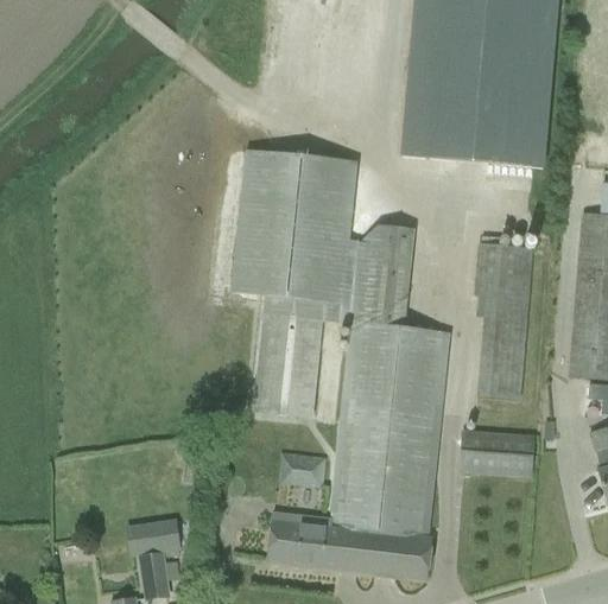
[(415,0),(404,151),(544,161),(556,0),(415,0)]
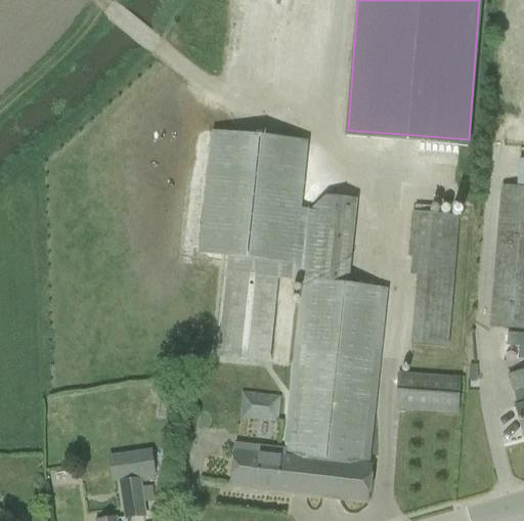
[(219,354),(269,358),(278,258),(292,259),(304,137),(215,129),(204,250),(229,253),(219,354)]
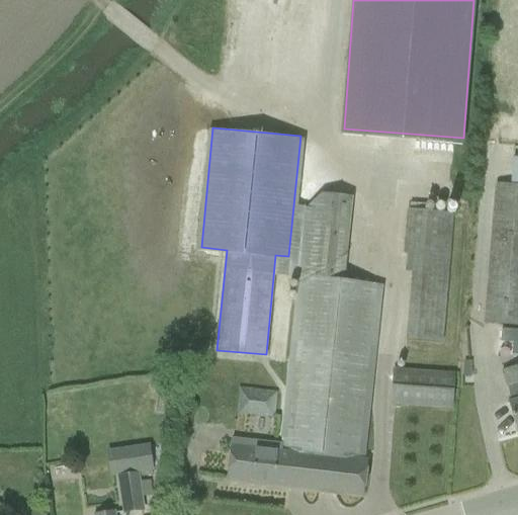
[(493,220),(485,322),(498,323),(498,342),(495,343),(509,396),(517,393),(517,183),(496,182),(493,220)]
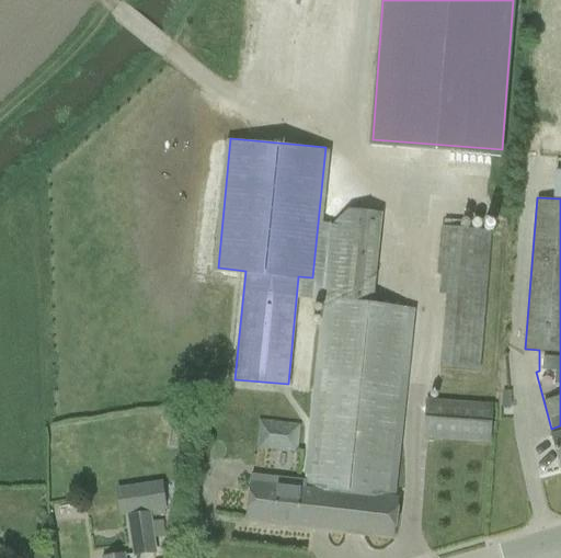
[(250,473),(247,497),(244,519),(392,536),(398,496),(395,496),(414,307),(371,303),(381,211),(347,207),(329,224),(304,478),(250,473)]
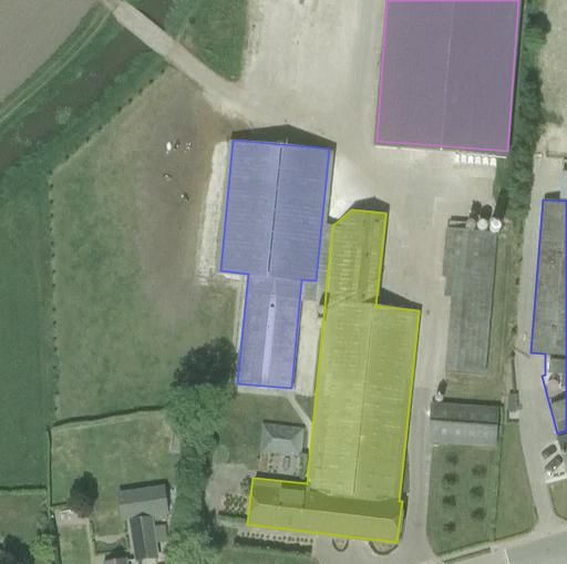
[(443,369),(484,372),(496,232),(445,227),(440,276),(445,276),(443,291),(450,293),(443,369)]
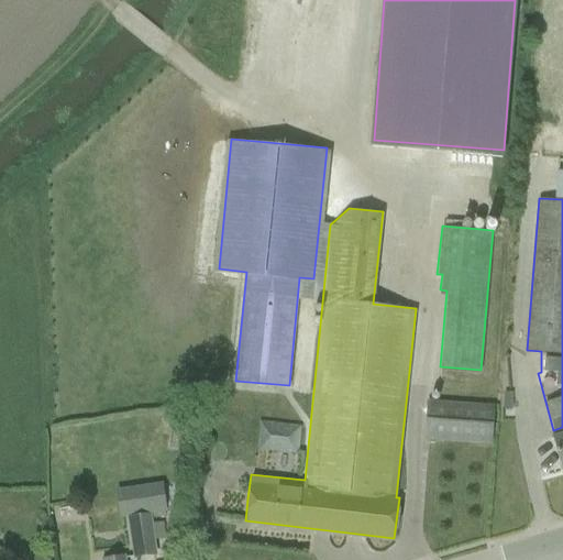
[(428,398),(424,437),(489,441),(492,403),(428,398)]
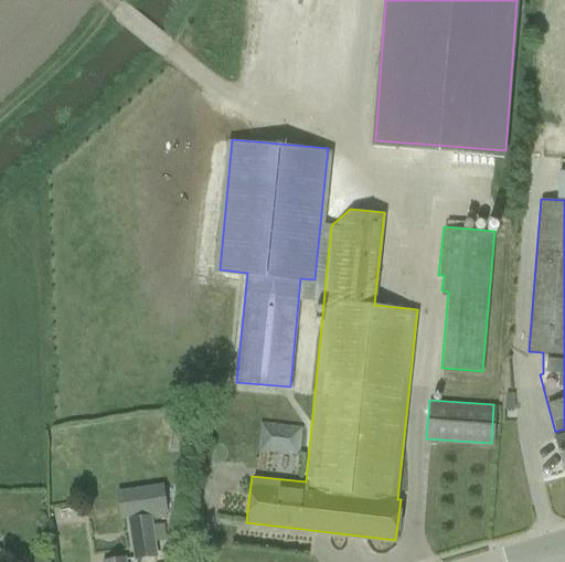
[(182,421),(169,412),(163,420),(178,428),(182,421)]
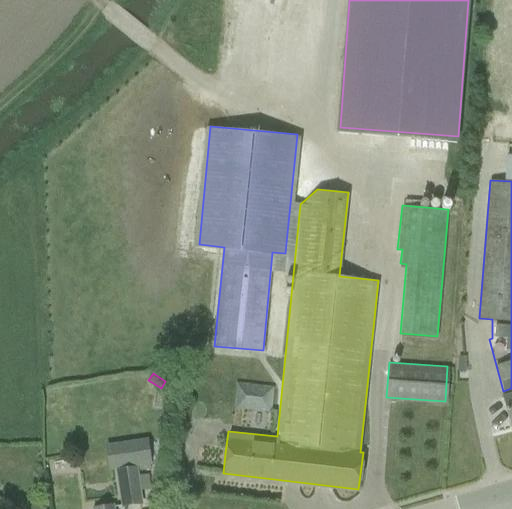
[(232,408),(271,412),(274,386),(236,381),(232,408)]
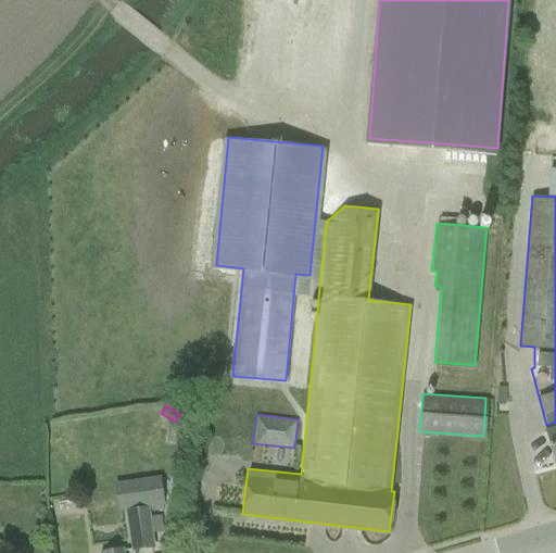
[(555,427),(545,430),(548,441),(554,462),(555,461),(555,427)]
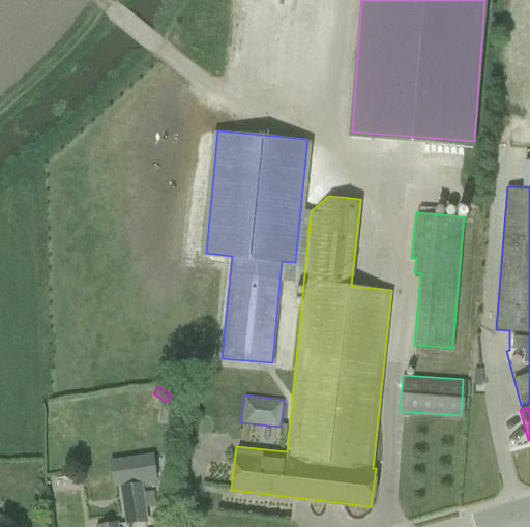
[(155,478),(152,457),(127,460),(129,482),(142,480),(143,487),(155,485),(154,478),(155,478)]
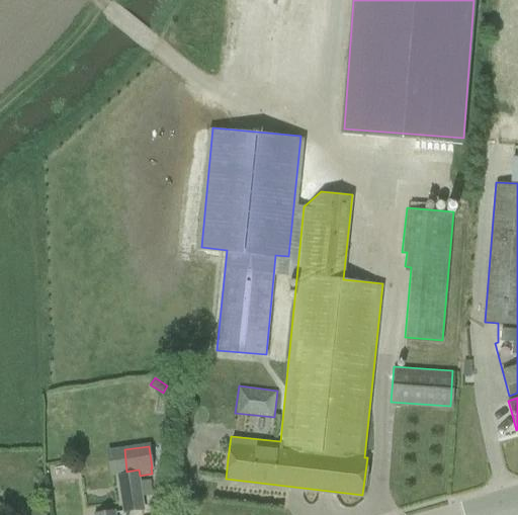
[(151,479),(138,481),(137,471),(118,475),(124,511),(142,508),(140,495),(153,493),(151,479)]
